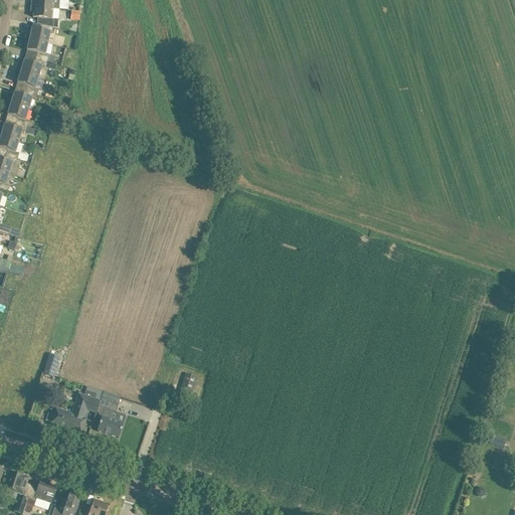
[(34,0),(34,2),(31,2),(31,7),(59,9),(59,0),(34,0)]
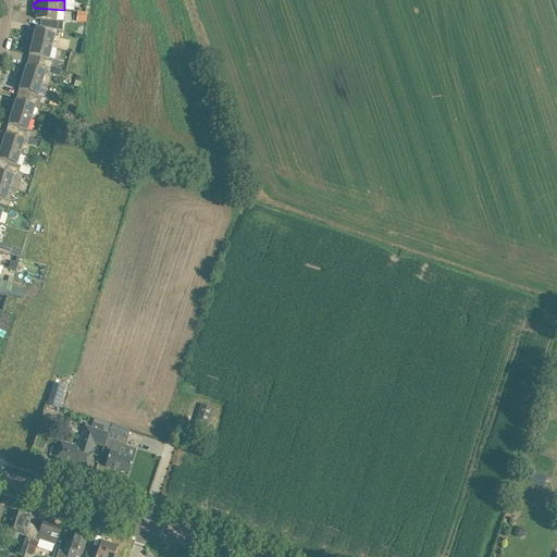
[(36,13),(36,20),(40,20),(40,27),(44,27),(60,32),(63,32),(65,10),(64,10),(34,8),(33,13),(36,13)]
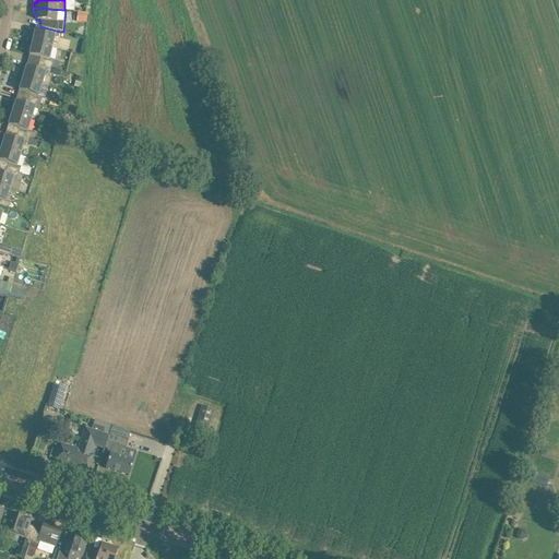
[(79,12),(79,22),(88,22),(88,13),(79,12)]
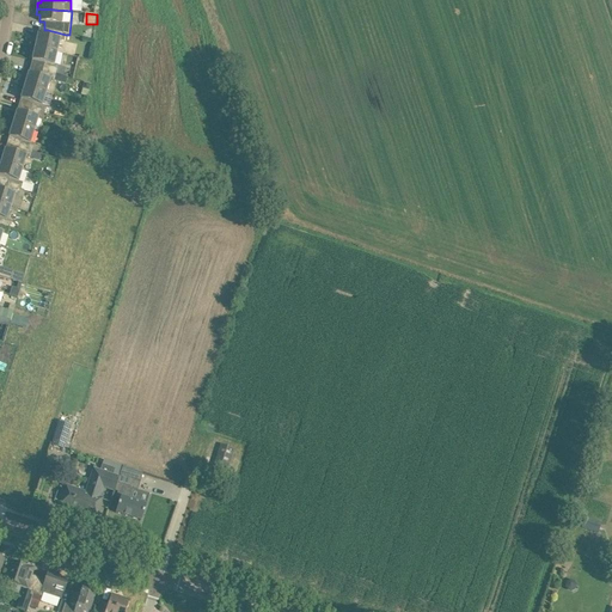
[(47,37),(37,35),(36,42),(31,42),(30,47),(56,53),(63,55),(66,42),(63,42),(66,35),(48,30),(47,37)]
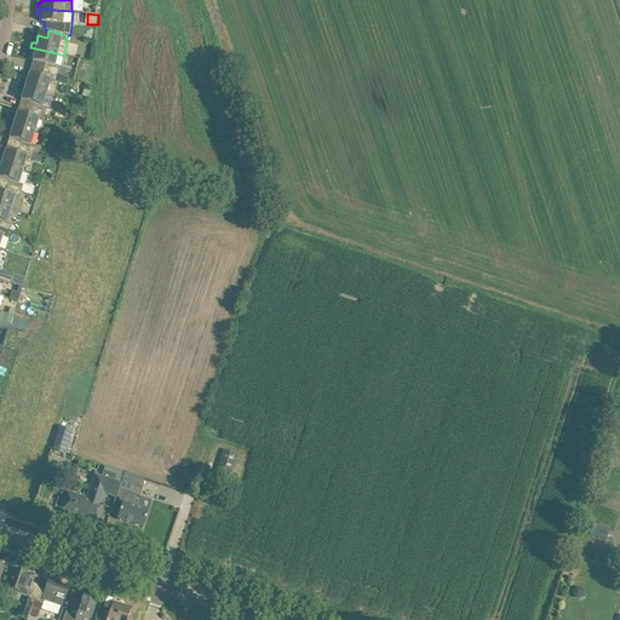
[(34,55),(32,62),(45,64),(42,72),(56,75),(63,78),(65,69),(59,68),(55,67),(57,53),(30,47),(29,53),(34,55)]
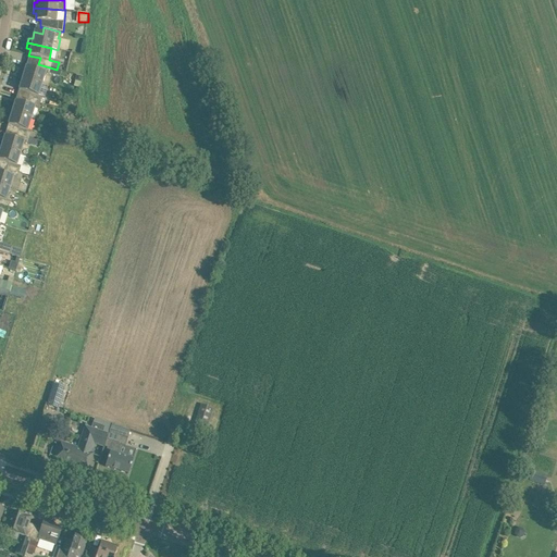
[(36,71),(25,67),(23,74),(20,73),(19,77),(48,87),(52,76),(48,75),(50,67),(38,64),(36,71)]
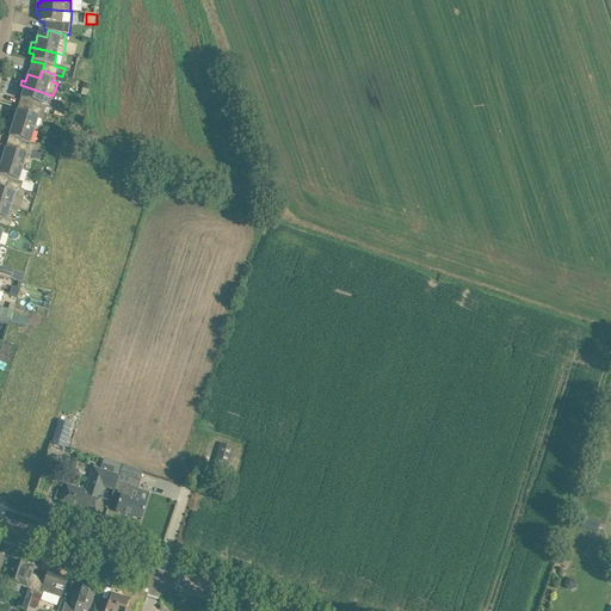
[(23,92),(20,99),(32,103),(30,109),(43,113),(56,117),(59,110),(49,107),(53,96),(20,85),(18,91),(23,92)]
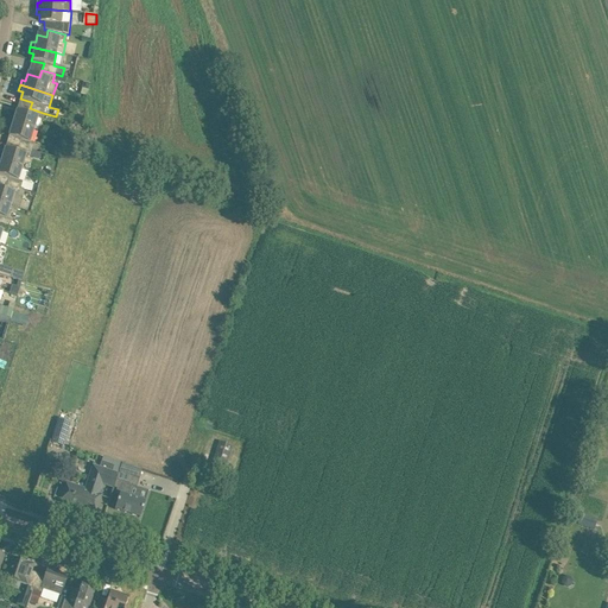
[(29,115),(16,112),(14,119),(10,118),(8,122),(33,131),(37,119),(42,120),(43,113),(30,108),(29,115)]
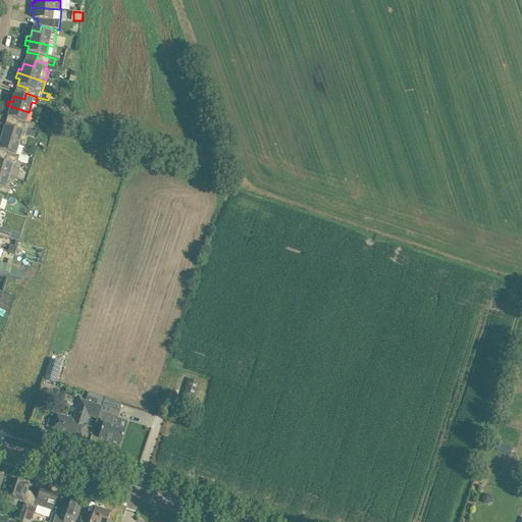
[(9,111),(7,117),(17,120),(15,125),(28,129),(29,123),(25,122),(29,112),(7,105),(5,110),(9,111)]
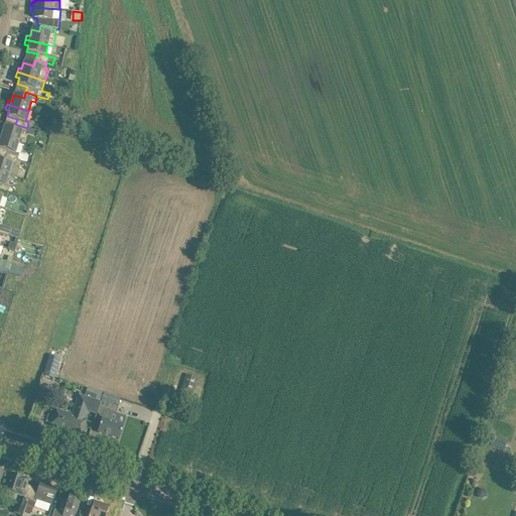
[(14,130),(3,127),(2,133),(0,132),(0,137),(18,143),(21,133),(25,134),(27,128),(15,124),(14,130)]
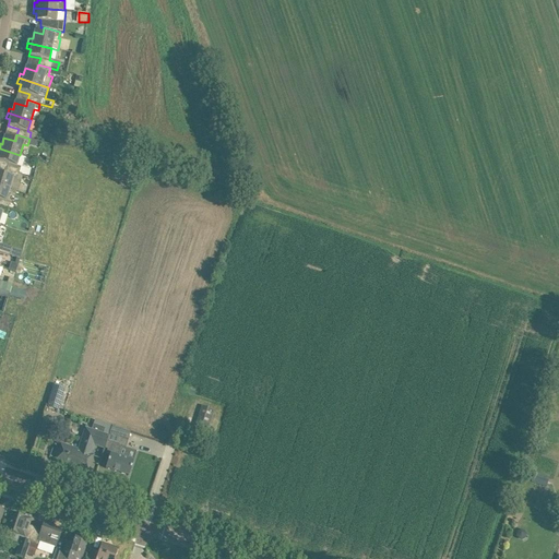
[(0,161),(8,164),(7,169),(19,174),(21,167),(16,166),(20,155),(0,149),(0,161)]
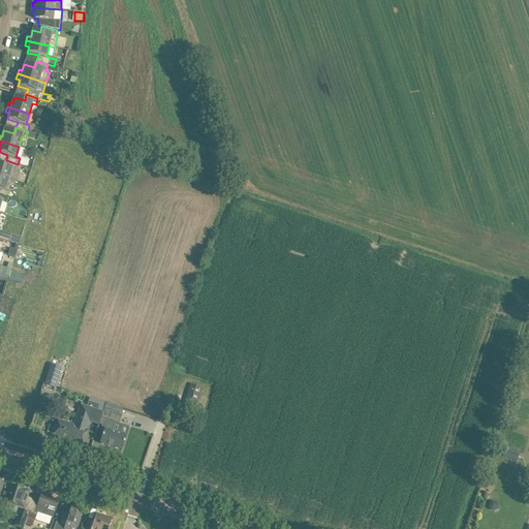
[(4,166),(0,164),(0,177),(8,180),(17,182),(21,167),(17,166),(18,164),(6,160),(4,166)]
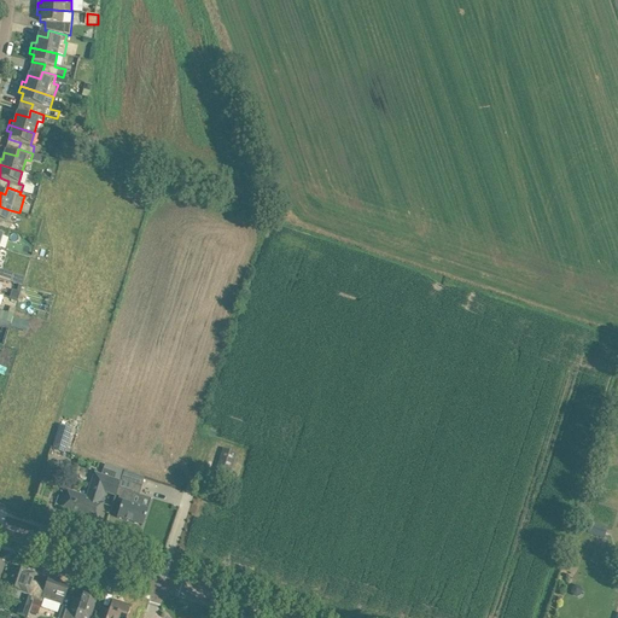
[(0,227),(9,231),(11,223),(6,222),(10,210),(0,207),(0,227)]
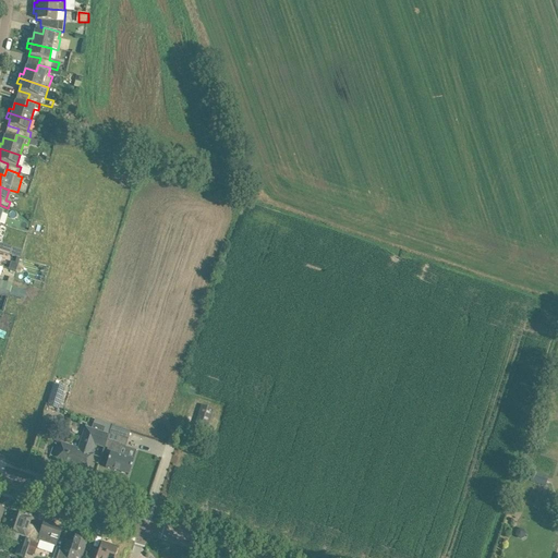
[(0,252),(20,258),(22,251),(0,243),(0,252)]
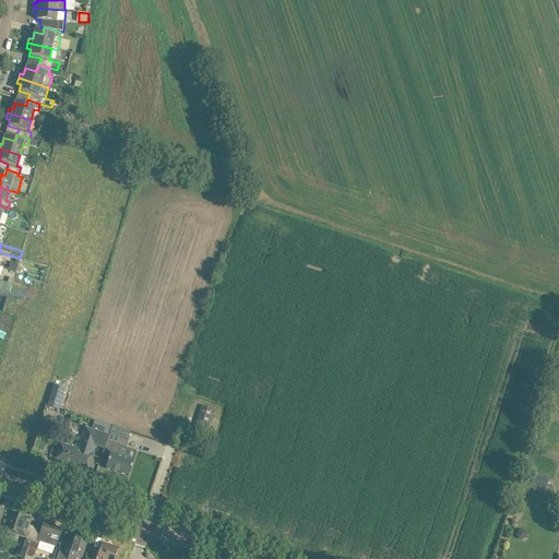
[(15,272),(18,264),(11,262),(9,270),(15,272)]
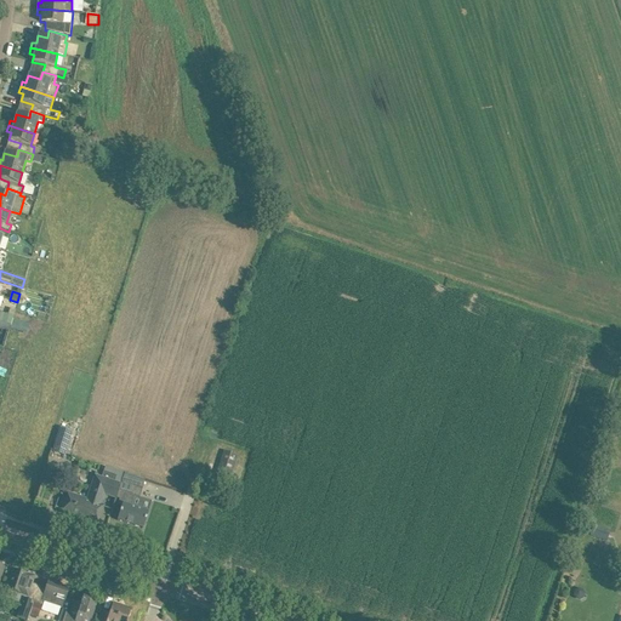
[(13,317),(1,313),(0,312),(0,322),(10,325),(13,317)]
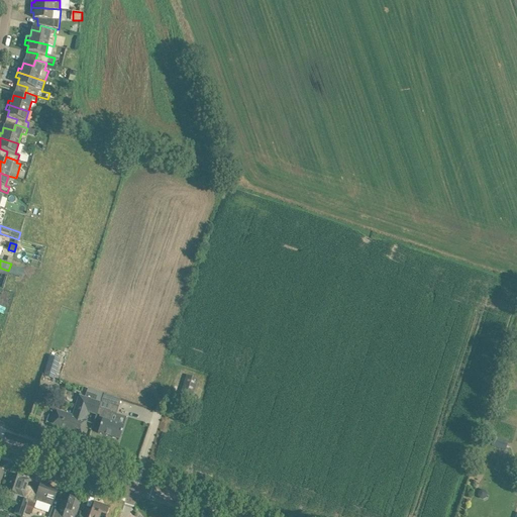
[(0,275),(7,276),(8,271),(0,268),(0,275)]
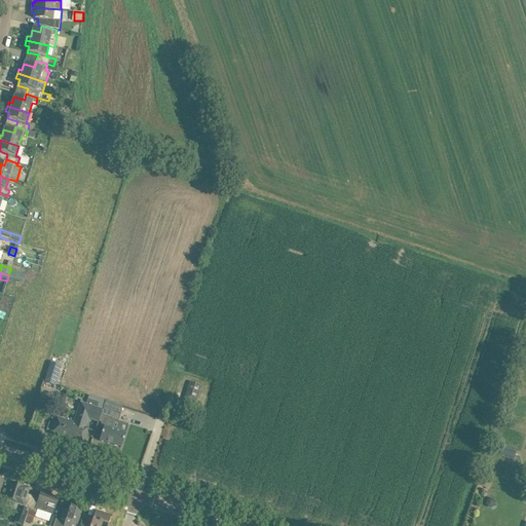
[(54,387),(62,367),(49,363),(42,382),(54,387)]
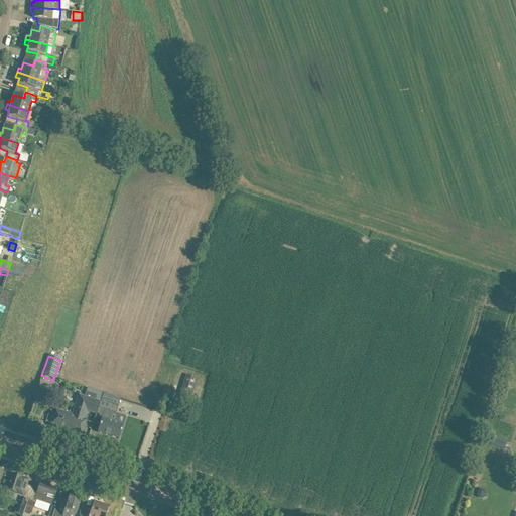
[(179,395),(190,399),(198,379),(186,375),(179,395)]
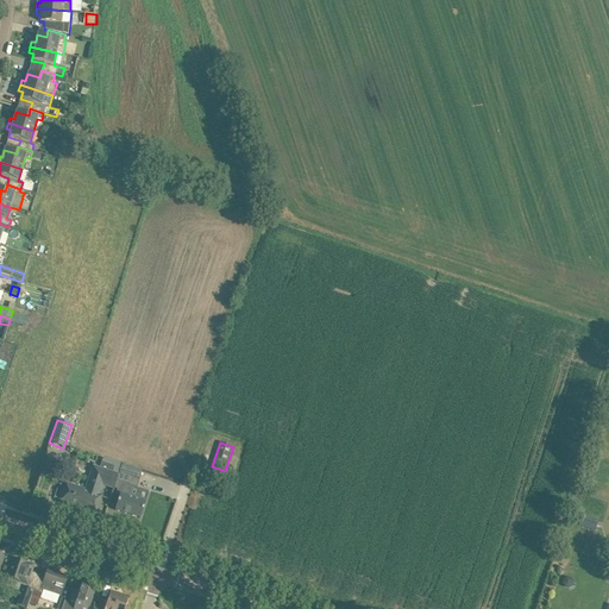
[(142,471),(121,464),(119,472),(123,475),(114,503),(124,506),(121,513),(139,519),(145,503),(127,497),(130,488),(136,489),(142,471)]
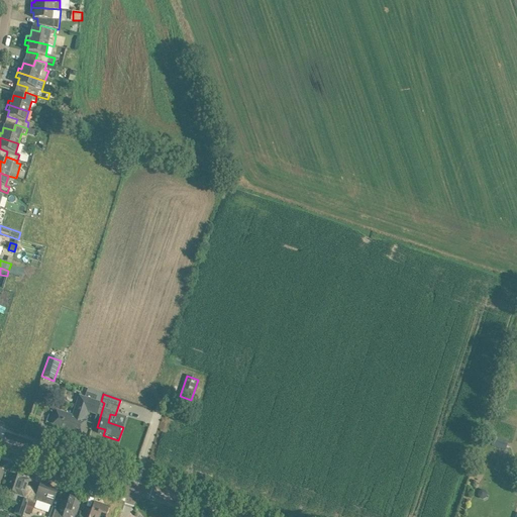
[(50,420),(53,421),(50,426),(81,436),(84,427),(86,422),(84,421),(87,412),(96,415),(100,404),(79,397),(72,417),(56,412),(54,417),(53,416),(50,420)]
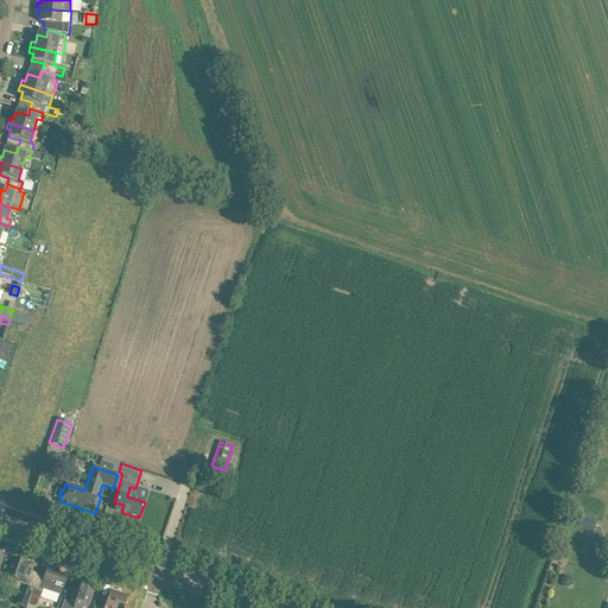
[(594,531),(597,519),(581,514),(577,525),(594,531)]
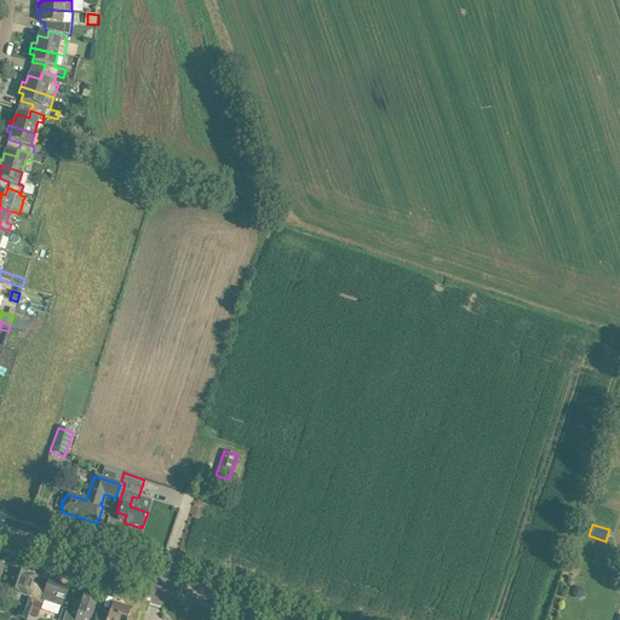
[(13,569),(6,590),(28,596),(34,577),(13,569)]
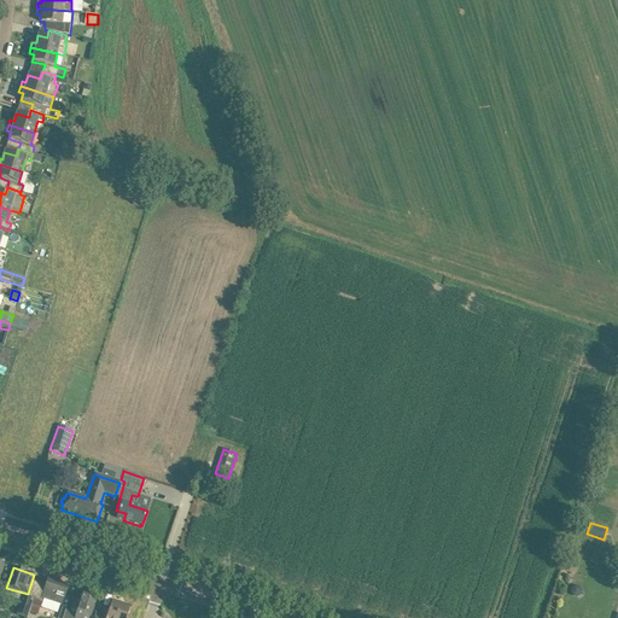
[(47,579),(41,599),(62,606),(68,586),(47,579)]
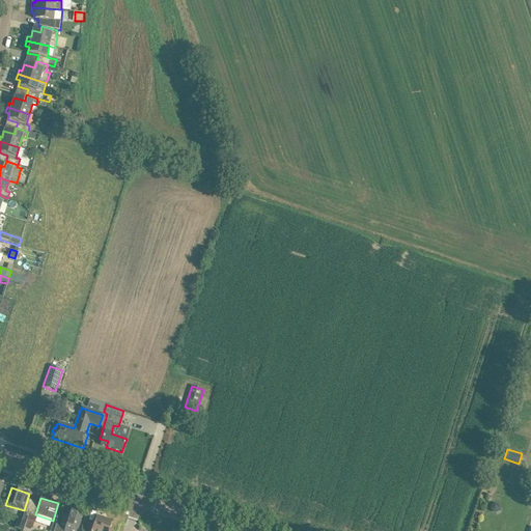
[(498,504),(495,503),(492,505),(491,509),(493,512),(496,513),(499,511),(500,508),(498,504)]
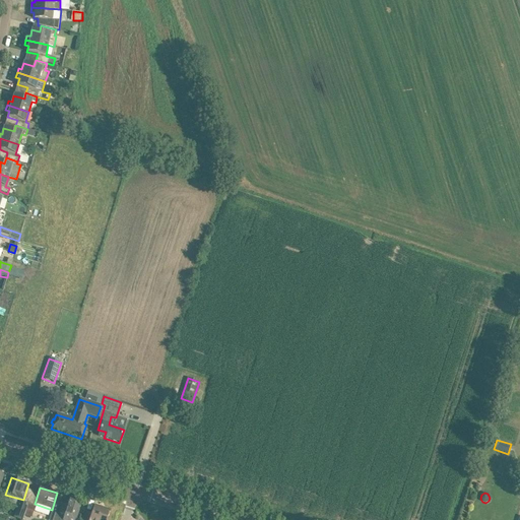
[(52,519),(75,519),(80,507),(74,505),(76,500),(70,497),(67,507),(58,504),(55,504),(51,517),(53,518),(52,519)]
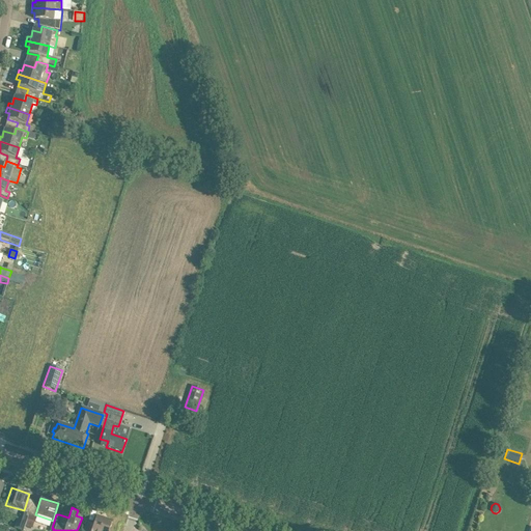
[(28,515),(20,512),(15,528),(23,530),(24,530),(26,526),(25,526),(28,515)]
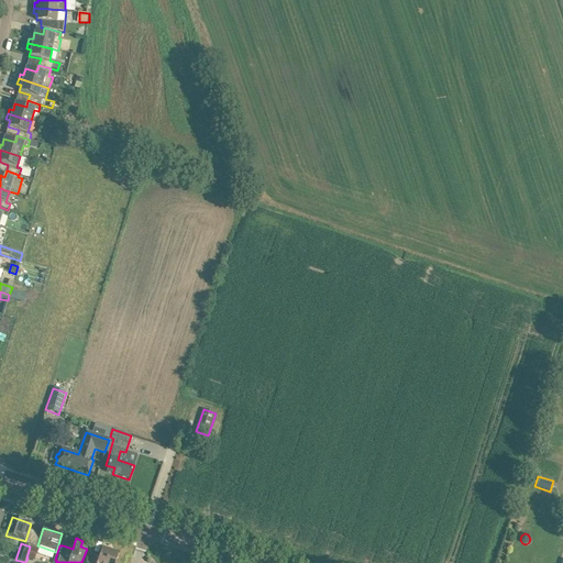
[(39,549),(36,549),(30,547),(26,558),(28,558),(34,560),(39,549)]
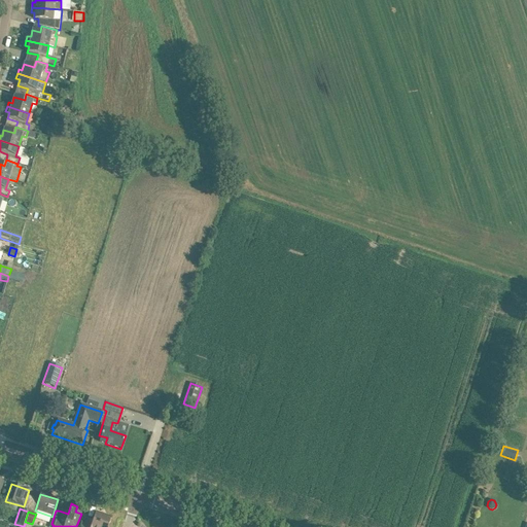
[(85,523),(83,526),(107,526),(111,518),(96,513),(95,515),(92,525),(85,523)]
